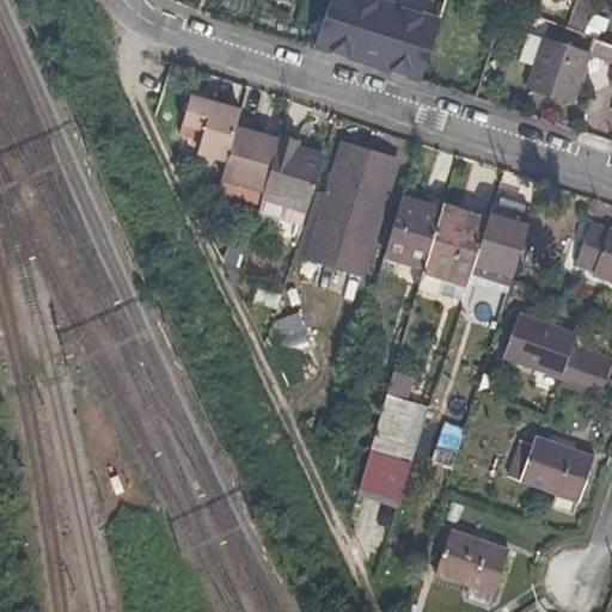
[(330,0),(313,46),(421,80),(440,22),(373,0),(330,0)]
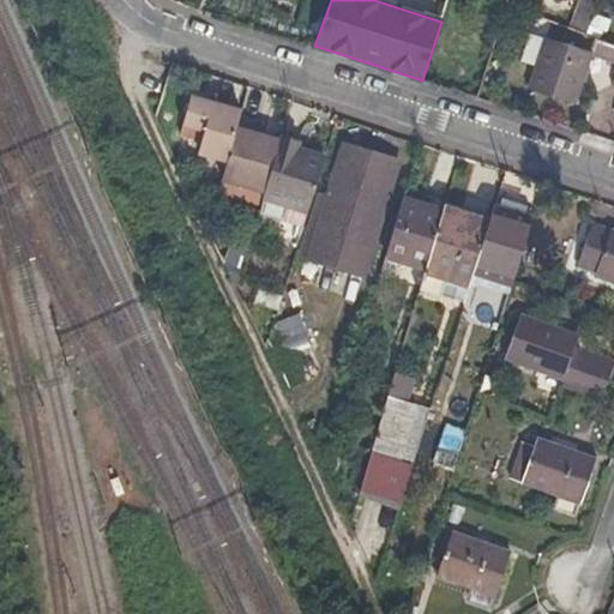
[(579,0),(570,28),(585,32),(597,0),(579,0)]
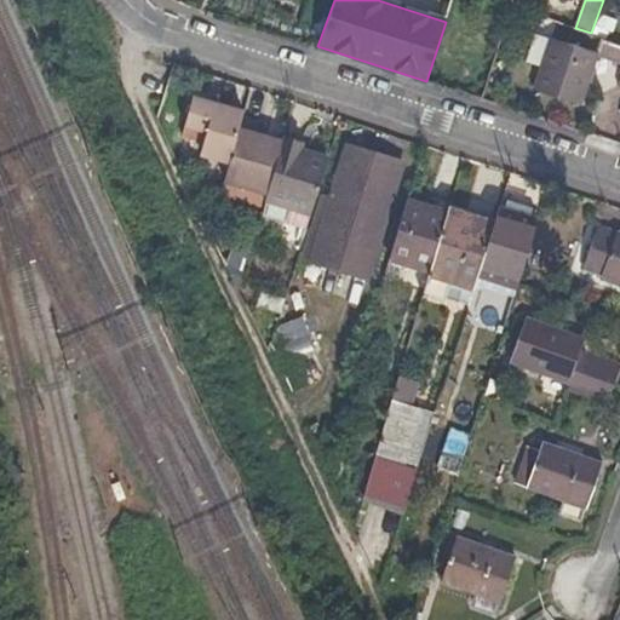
[(596,57),(619,64),(619,42),(602,36),(596,57)]
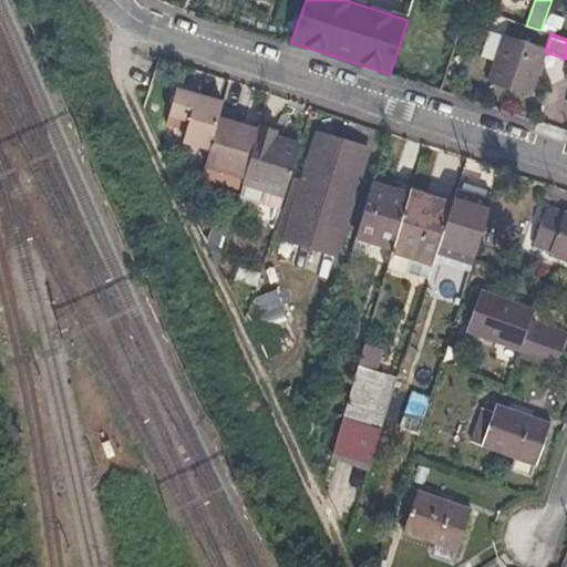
[(529,100),(545,52),(503,39),(487,86),(529,100)]
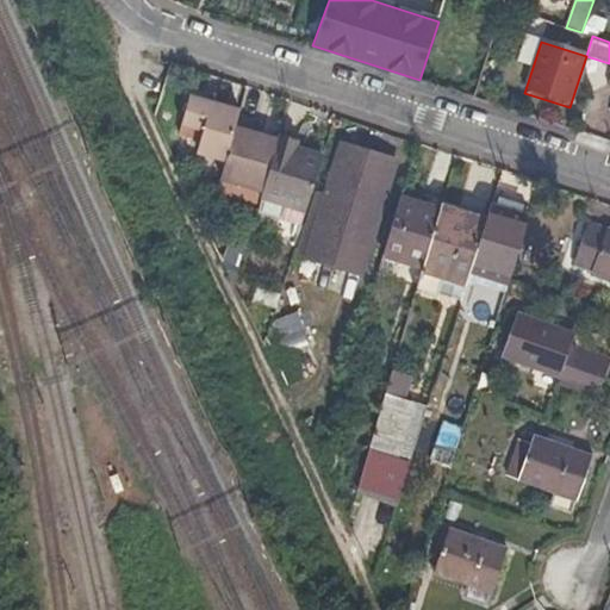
[(223,161),(235,118),(236,112),(187,97),(180,123),(200,130),(194,151),(223,161)]
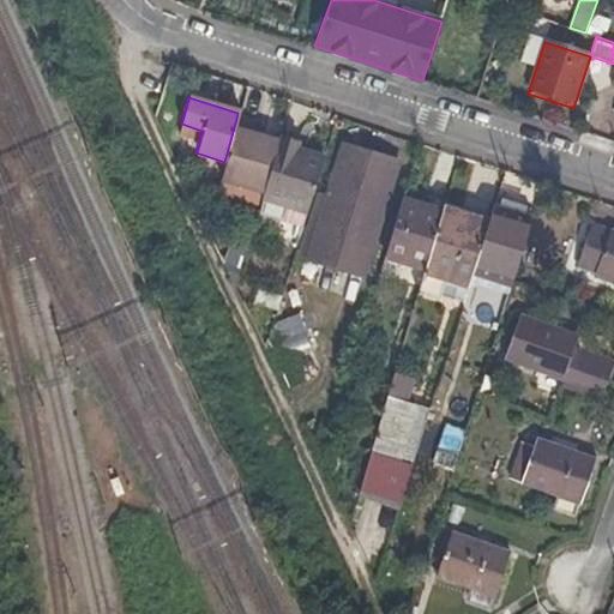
[(262,194),(276,144),(252,136),(254,125),(236,119),(224,162),(218,180),(262,194)]
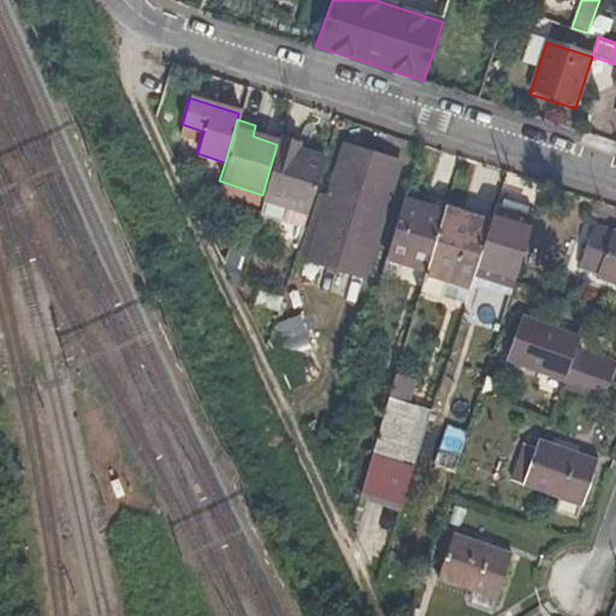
[(298,142),(280,136),(277,144),(262,195),(258,212),(302,226),(324,161),(296,152),(298,142)]
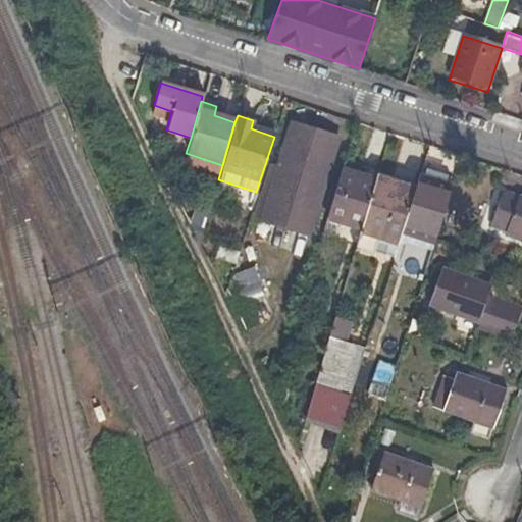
[(338,137),(292,121),(277,165),(271,163),(255,217),(307,233),(338,137)]
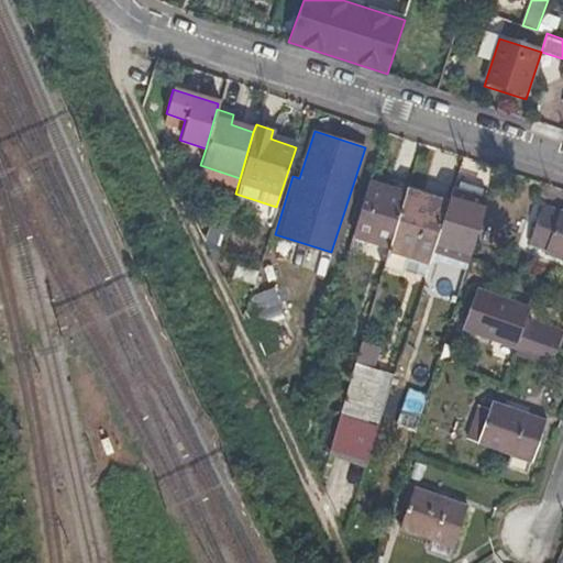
[(371,172),(368,179),(406,192),(408,185),(371,172)]
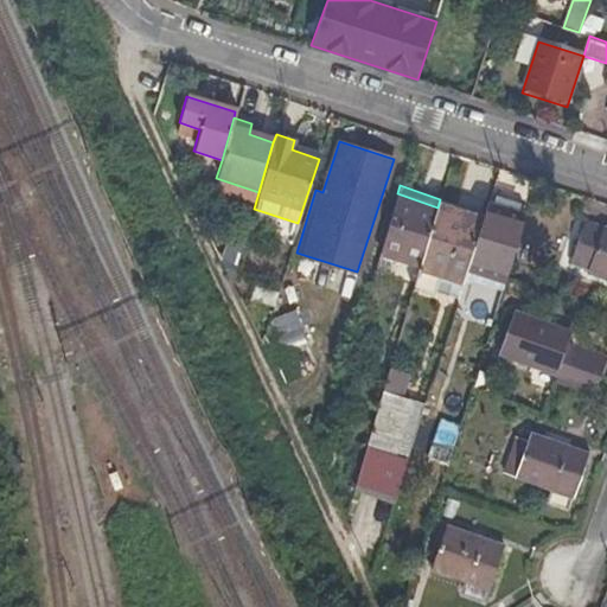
[(438,208),(397,193),(379,251),(421,264),(438,208)]
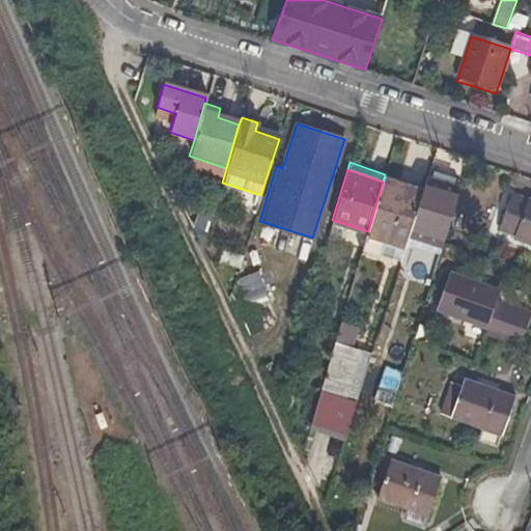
[(385,174),(384,178),(423,191),(424,187),(385,174)]
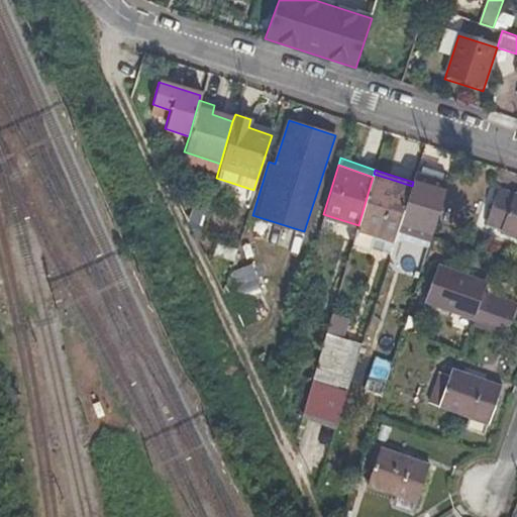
[(417,172),(412,186),(406,205),(437,215),(448,182),(417,172)]
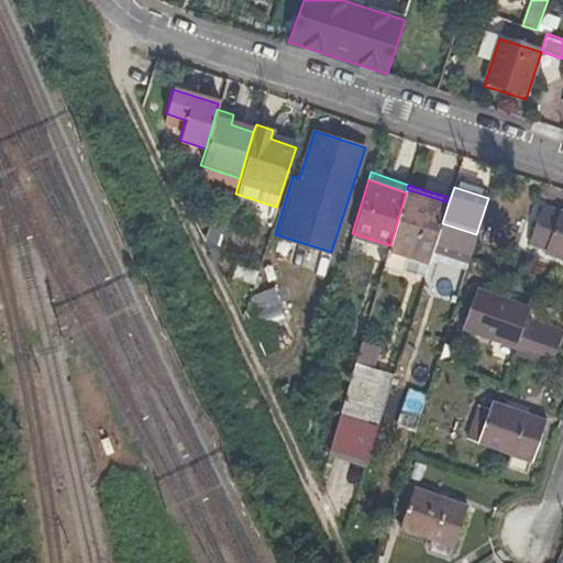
[(407,189),(406,192),(390,245),(389,249),(409,254),(405,272),(424,278),(442,223),(449,202),(407,189)]
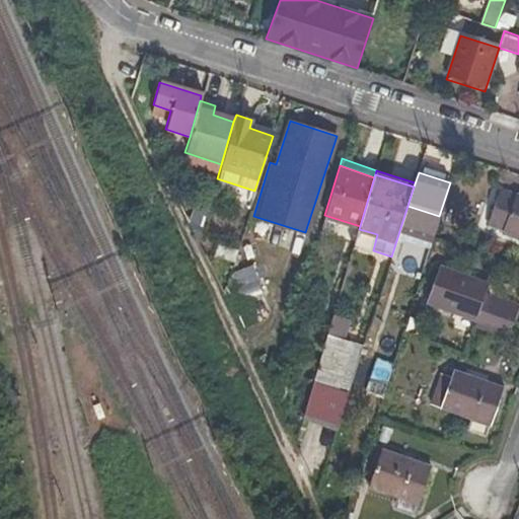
[(518,237),(518,195),(517,195),(516,196),(501,190),(488,224),(504,230),(504,232),(518,237)]
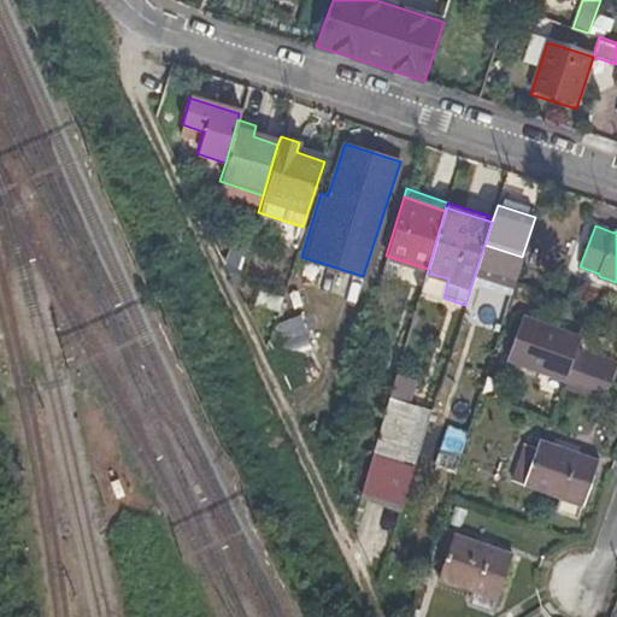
[(235,239),(224,266),(234,289),(248,245),(235,239)]
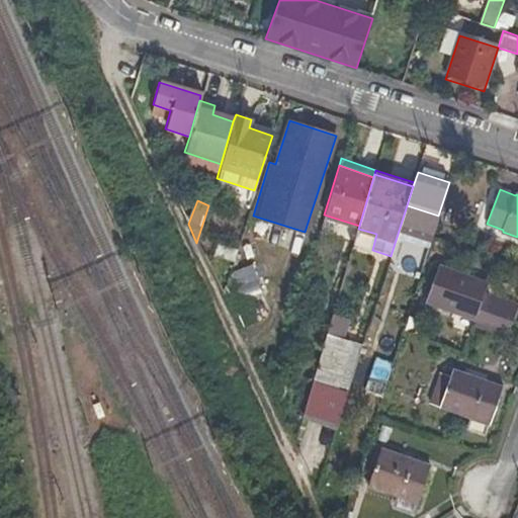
[(376,234),(358,229),(352,248),(370,254),(372,250),(376,234)]
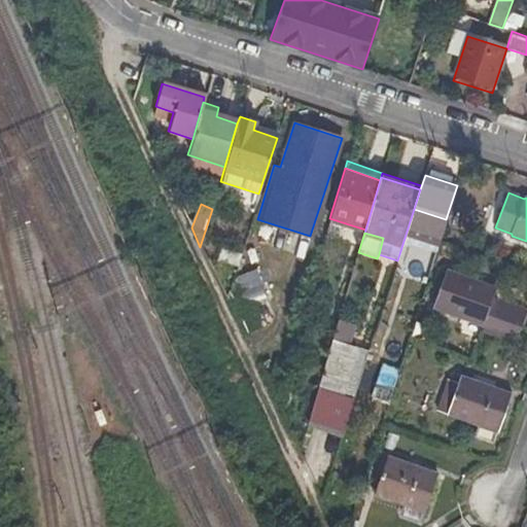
[(487,314),(521,326),(526,311),(493,299),(496,288),(446,270),(433,307),(483,325),(487,314)]
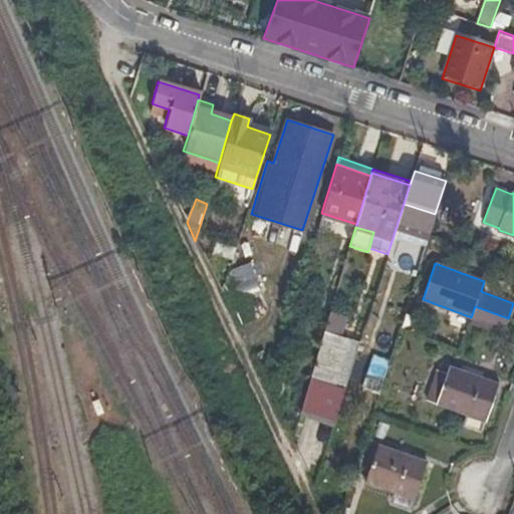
[(258,319),(252,281),(232,285),(238,322),(258,319)]
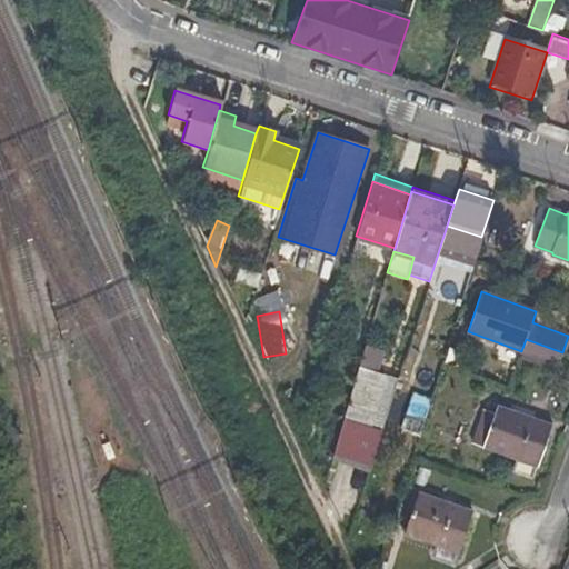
[(557,371),(562,352),(526,339),(521,351),(519,358),(557,371)]
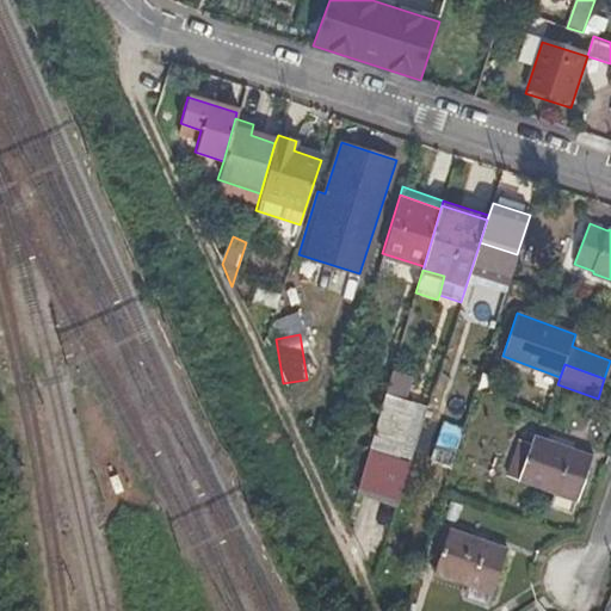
[(368,450),(396,458),(414,401),(386,393),(368,450)]
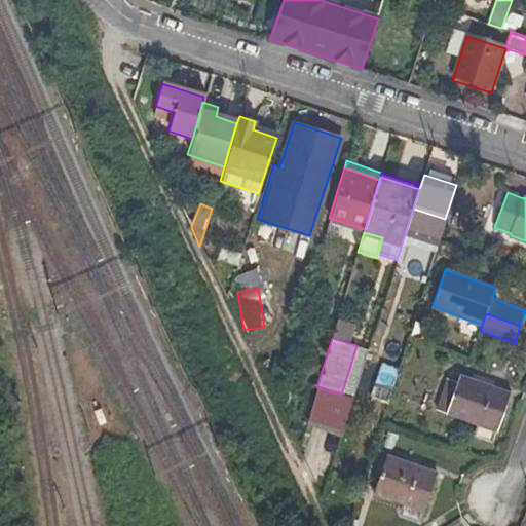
[(341,395),(352,398),(369,349),(357,345),(341,395)]
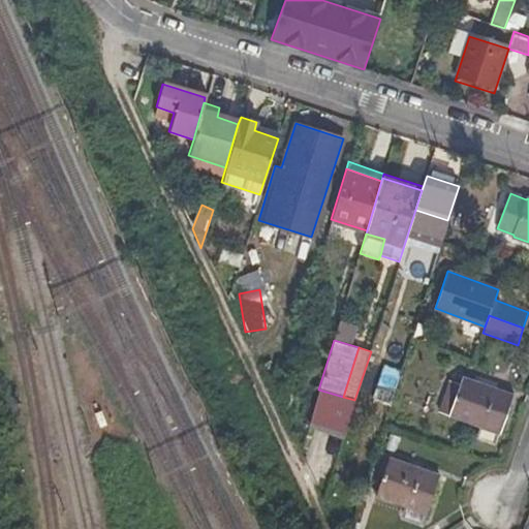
[(481,427),(498,433),(500,433),(512,394),(463,376),(460,383),(450,379),(440,411),(481,427)]
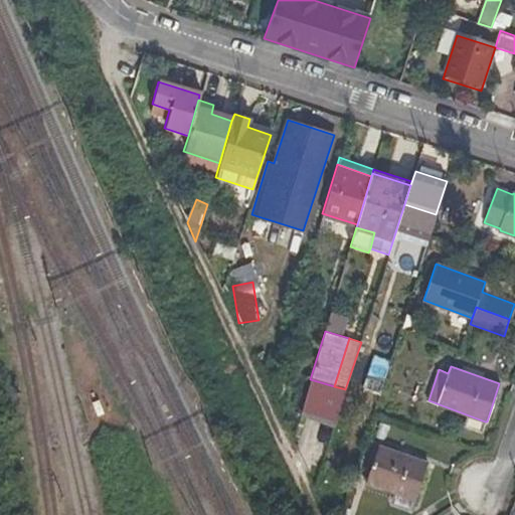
[(301,409),(336,420),(345,389),(334,386),(310,379),(301,409)]
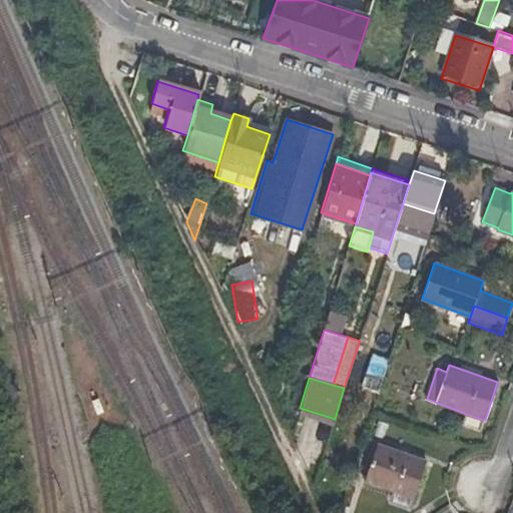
[(480,429),(483,420),(467,414),(463,423),(480,429)]
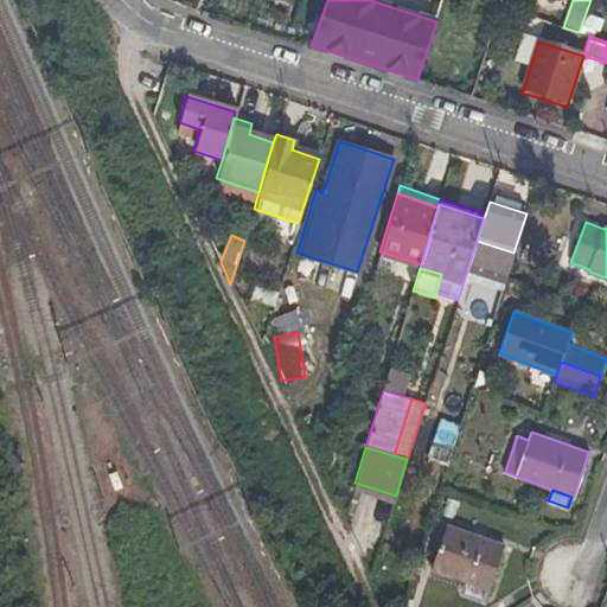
[(505,547),(447,525),(433,570),(490,590),(505,547)]
